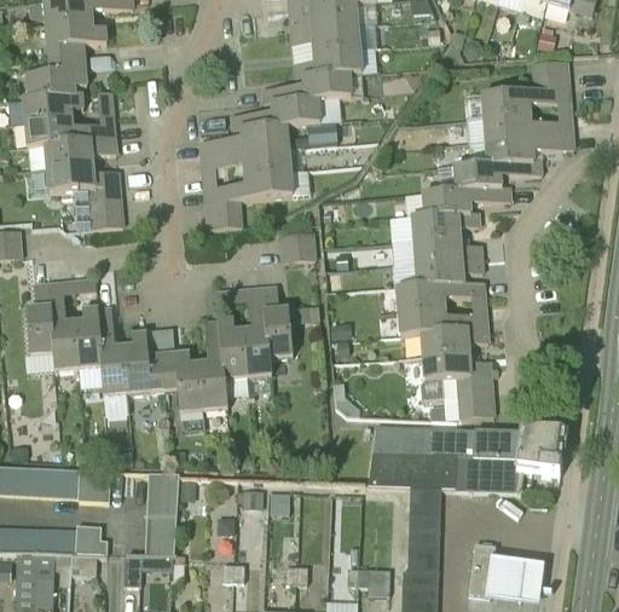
[(42,0),(45,24),(55,24),(92,21),(91,11),(132,7),(131,0),(42,0)]
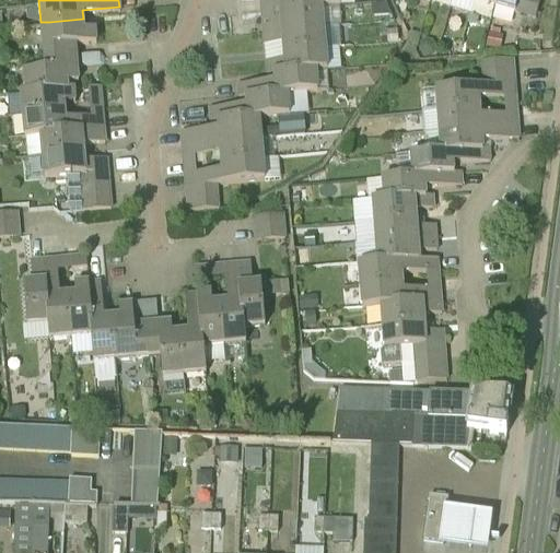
[(371,0),(371,11),(391,10),(387,0),(371,0)]
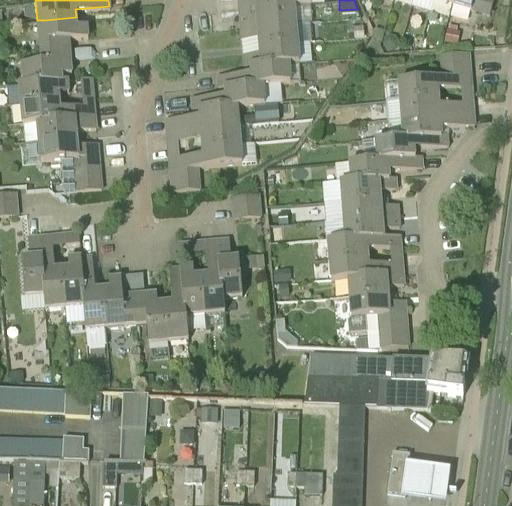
[(412,0),(411,3),(429,9),(431,0),(412,0)]
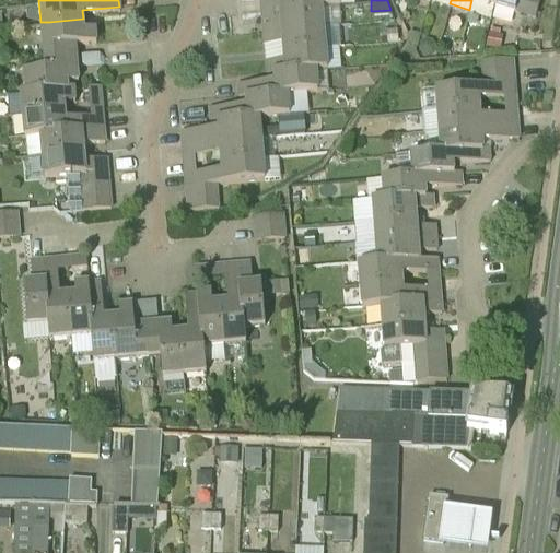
[(471,0),(469,10),(490,15),(494,2),(493,2),(494,0),(471,0)]
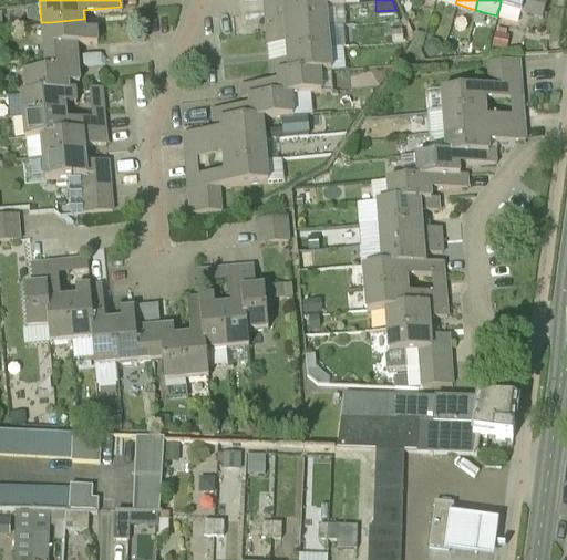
[(501,0),(500,2),(501,2),(542,14),(545,0),(501,0)]
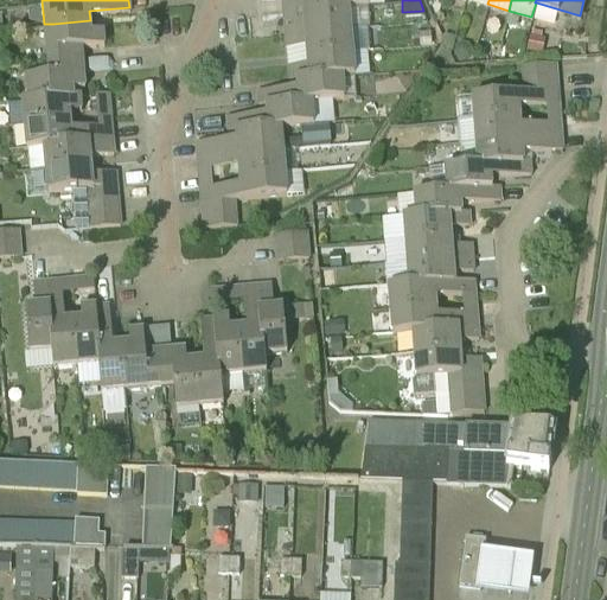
[(285,31),(352,25),(350,2),(302,7),(283,8),(285,31)]
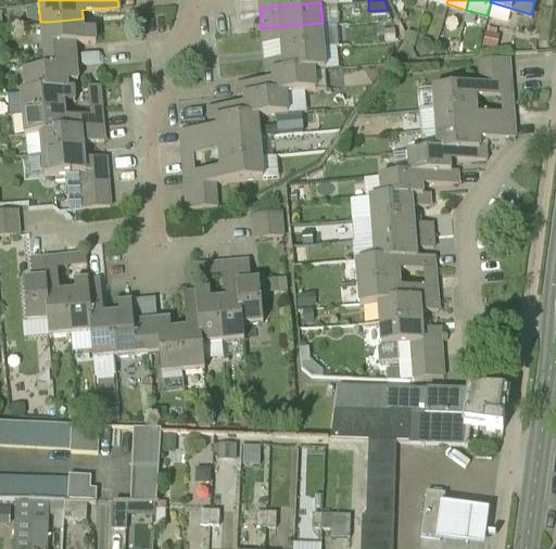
[(42,54),(75,52),(75,40),(96,39),(95,25),(83,26),(83,18),(49,22),(40,22),(42,54)]
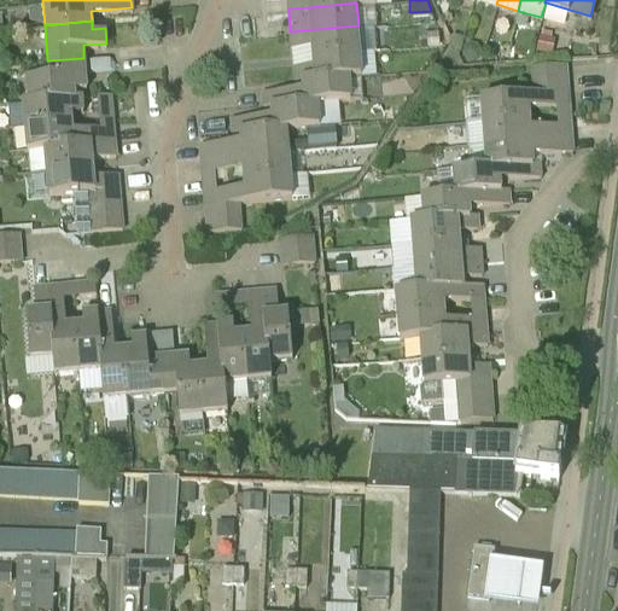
[(291,45),(312,42),(313,53),(361,48),(359,25),(290,31),(291,45)]
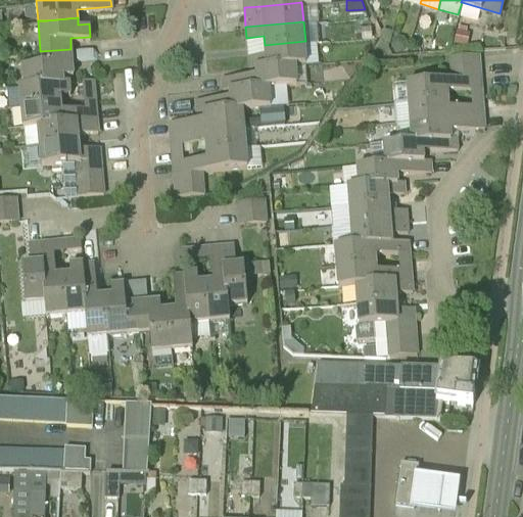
[(467,42),(471,25),(458,21),(454,39),(467,42)]
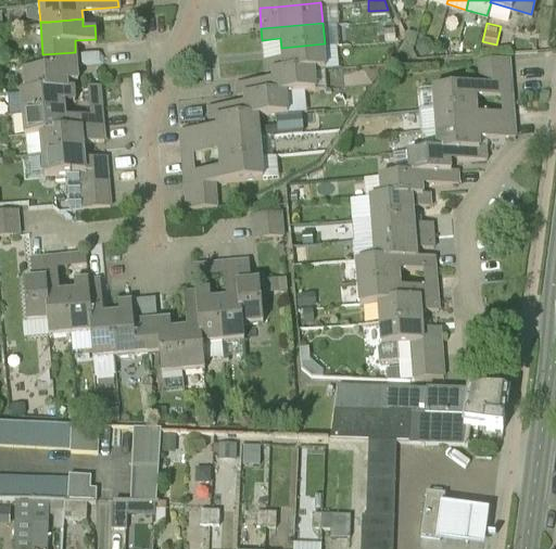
[(394,24),(383,25),(384,39),(395,38),(394,24)]
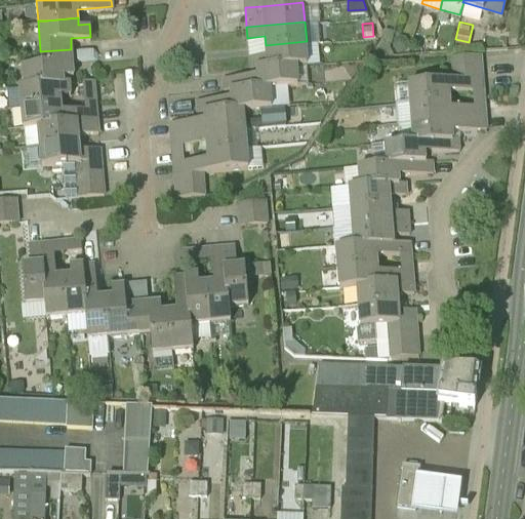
[(384,31),(388,39),(392,39),(395,29),(392,26),(388,26),(384,31)]
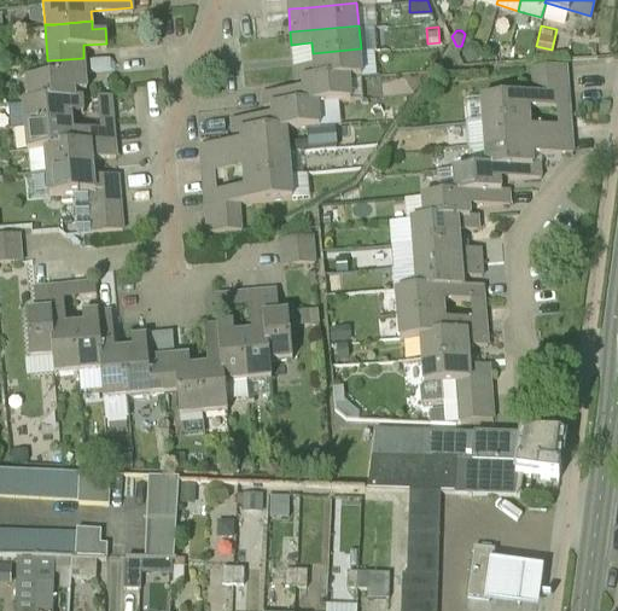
[(465,41),(462,48),(466,54),(472,57),(478,54),(481,46),(477,40),(471,38),(465,41)]
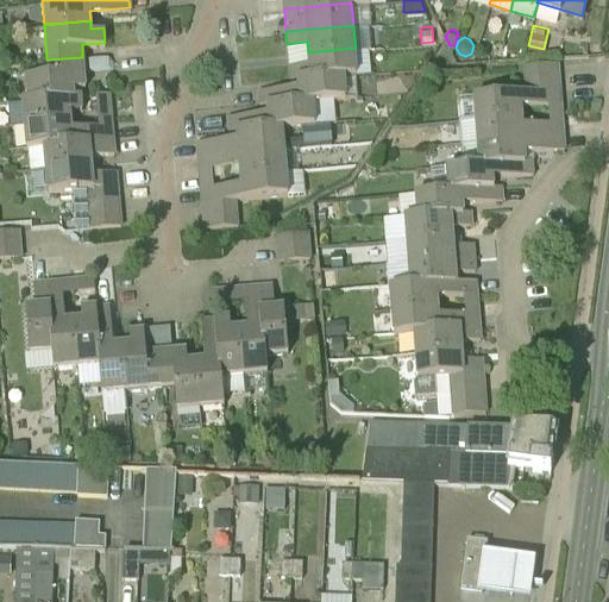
[(504,43),(491,41),(490,55),(502,56),(504,43)]
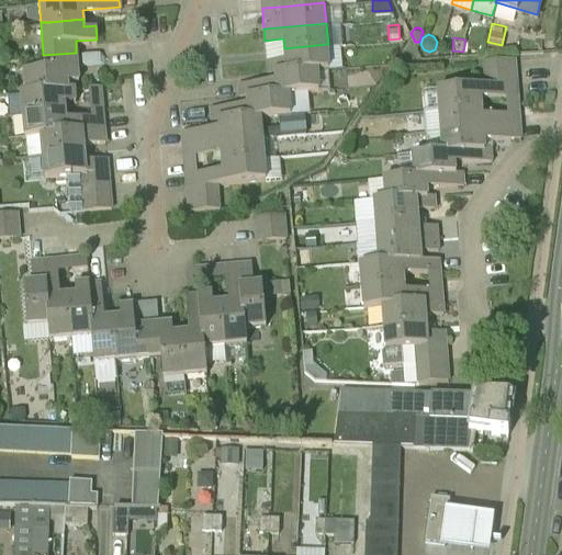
[(274,69),(318,66),(343,64),(340,43),(328,44),(284,48),(284,56),(267,57),(268,70),(274,69)]
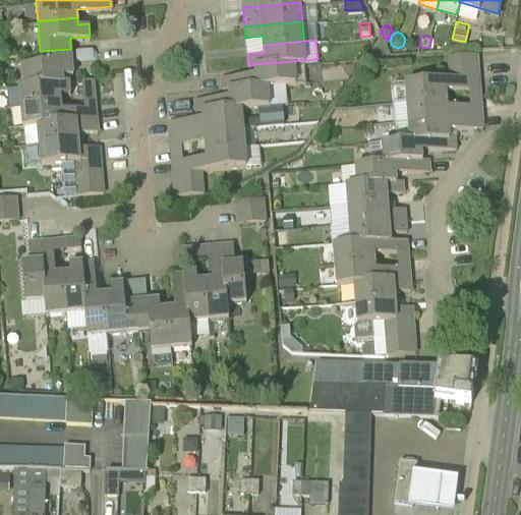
[(22,84),(24,84),(63,81),(63,79),(62,73),(72,72),(70,49),(40,51),(41,61),(21,63),(22,82),(22,84)]
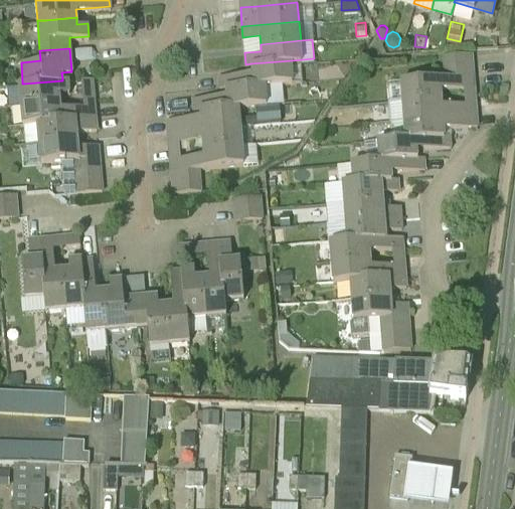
[(443,64),(472,61),(471,50),(442,52),(443,64)]
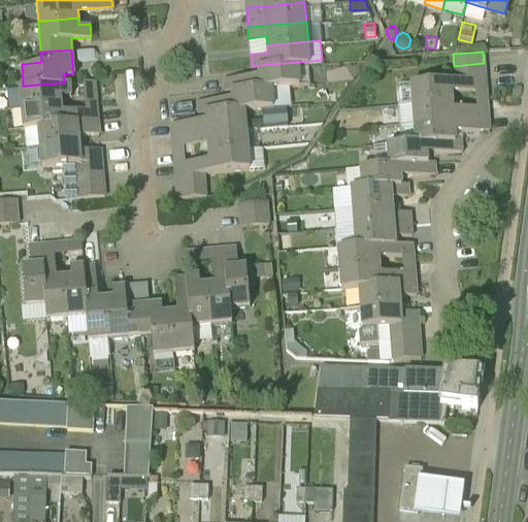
[(225,88),(231,88),(272,85),(282,84),(300,82),(299,62),(258,65),(259,73),(224,76),(225,88)]
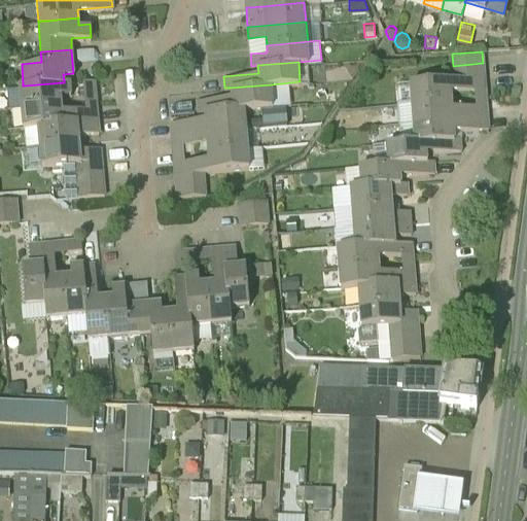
[(455,77),(484,75),(483,63),(453,66),(454,76),(455,77)]
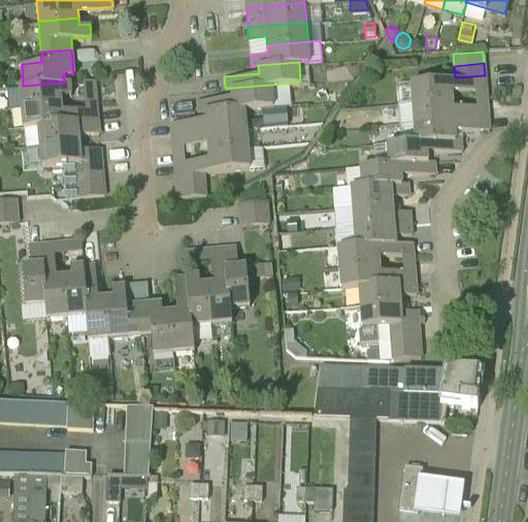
[(453,89),(475,88),(486,87),(485,75),(456,77),(455,76),(409,79),(411,100),(398,101),(398,102),(454,97),(453,89)]
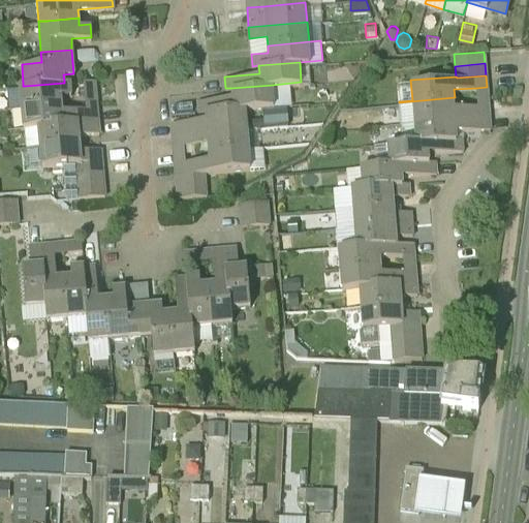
[(96,99),(95,91),(94,78),(83,79),(85,100),(96,99)]
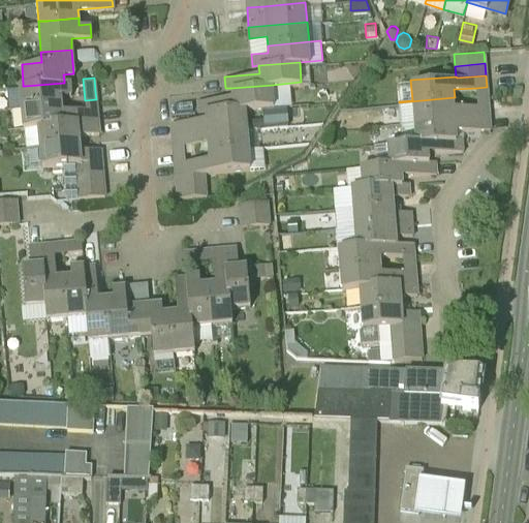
[(64,83),(25,86),(23,86),(23,84),(19,84),(21,105),(61,102),(60,94),(71,93),(69,80),(64,81),(64,83)]
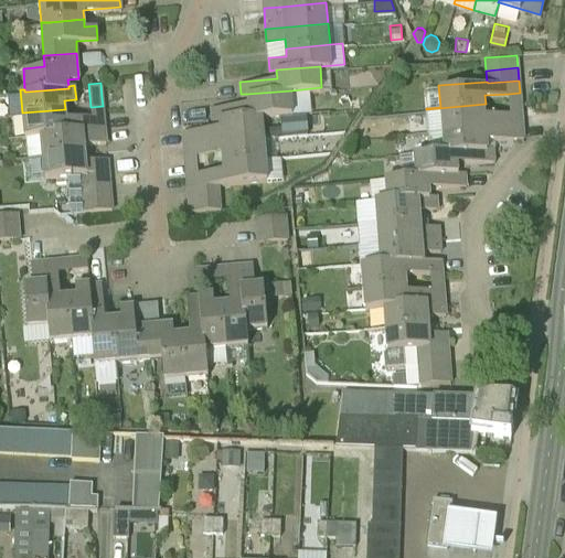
[(260,114),(262,114),(262,115),(294,111),(291,90),(247,94),(248,103),(211,106),(212,118),(219,118),(260,114)]
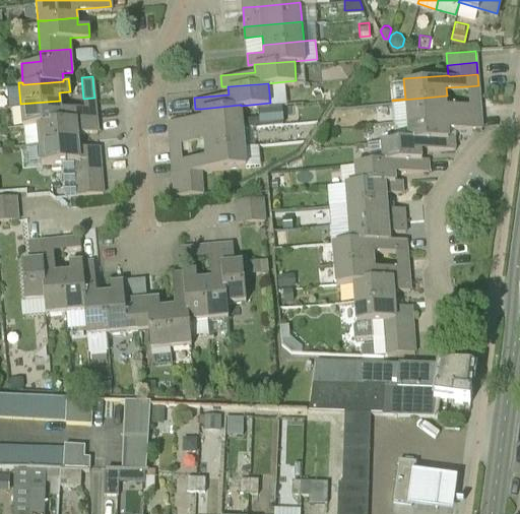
[(392,101),(393,120),(480,113),(479,102),(447,104),(447,95),(392,101)]
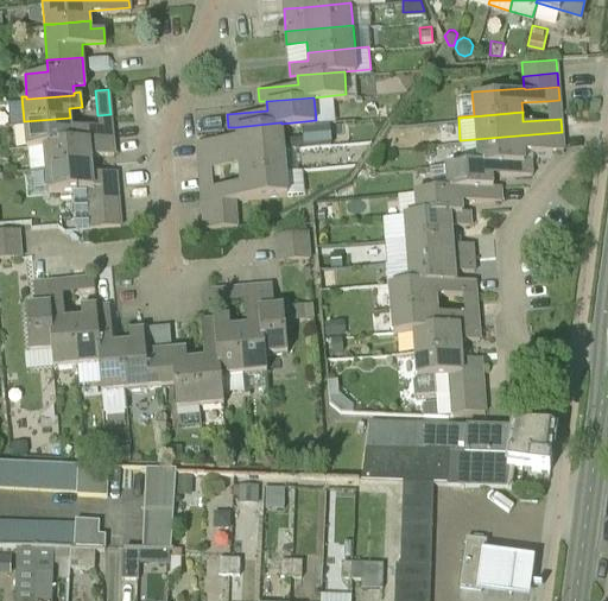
[(24,121),(25,144),(44,141),(113,137),(111,114),(97,115),(99,124),(71,126),(70,118),(24,121)]
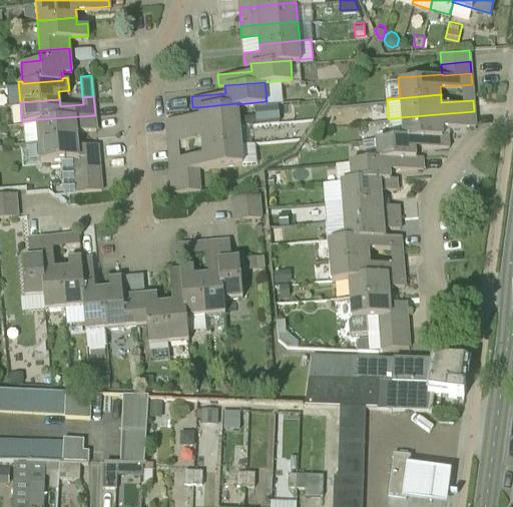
[(254,103),(255,113),(255,120),(280,118),(278,101),(254,103)]
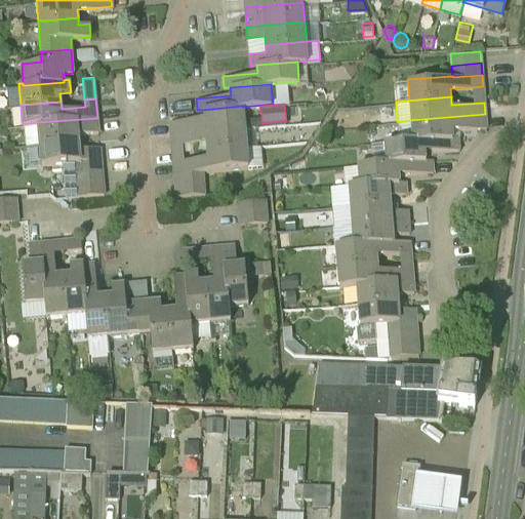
[(170,132),(245,126),(243,107),(242,107),(242,106),(203,110),(204,117),(169,120),(170,132)]
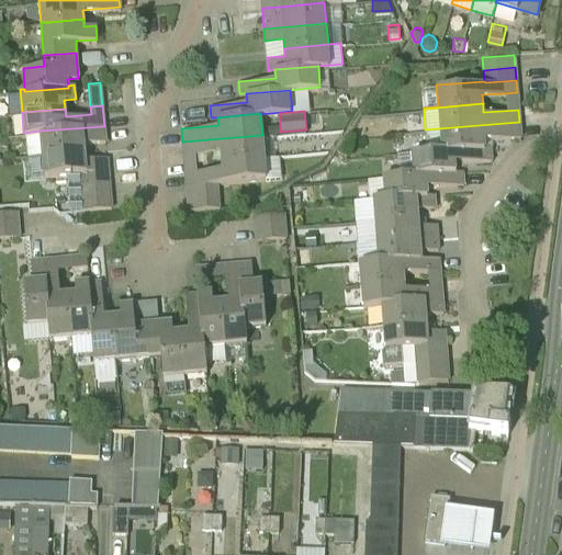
[(519,122),(425,129),(427,148),(427,149),(441,148),(484,146),(483,137),(520,135),(519,122)]
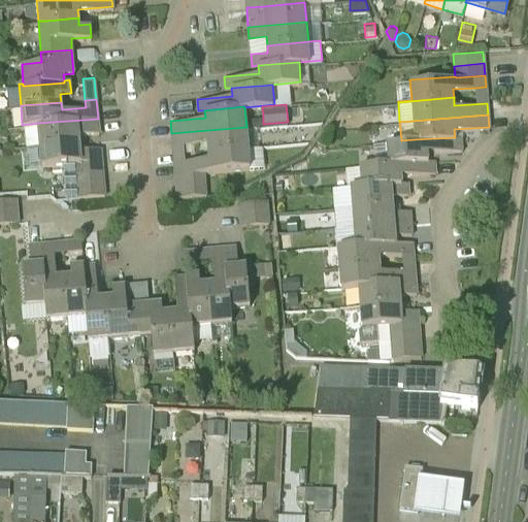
[(98,119),(38,123),(39,143),(79,140),(78,132),(99,131),(98,119)]
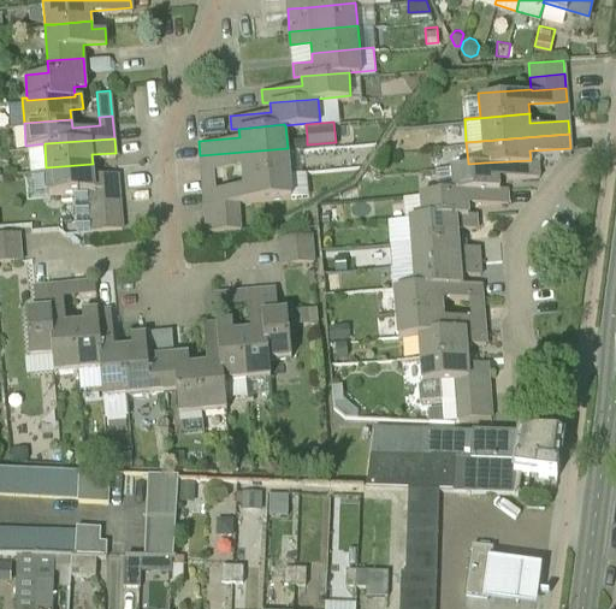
[(246,173),(289,170),(288,148),(200,155),(202,178),(215,177),(214,167),(244,165),(246,173)]
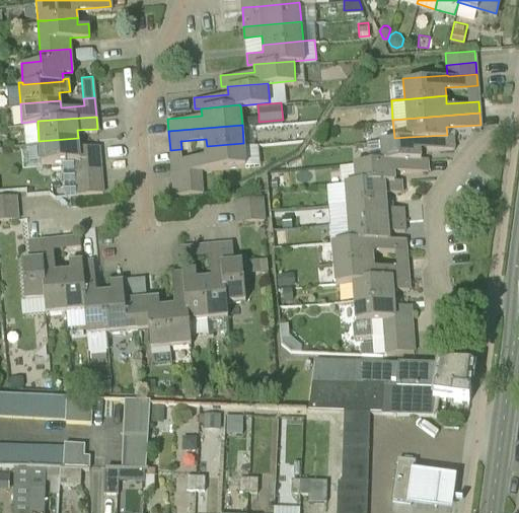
[(379,138),(379,139),(381,158),(381,160),(421,156),(420,148),(454,146),(453,134),(447,135),(408,137),(394,138),(394,137),(379,138)]
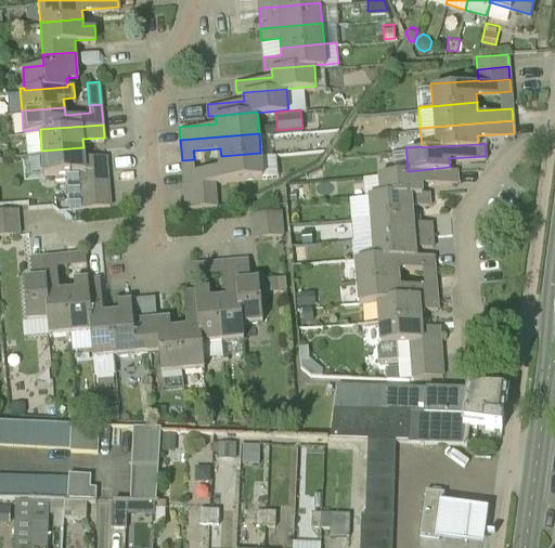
[(80,181),(107,179),(105,153),(84,155),(84,147),(41,151),(43,172),(79,169),(80,181)]
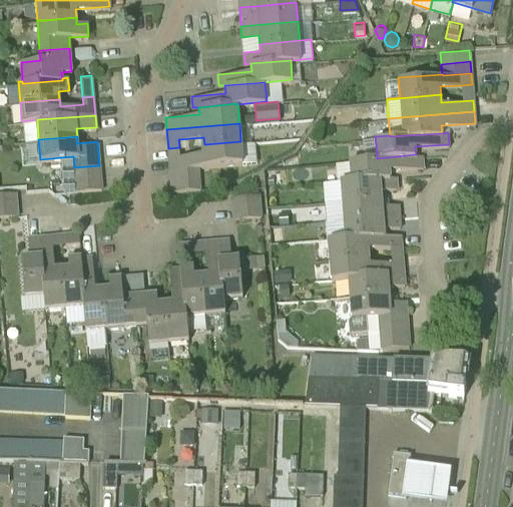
[(197,164),(198,165),(242,161),(240,141),(204,144),(205,153),(180,155),(179,147),(168,148),(170,167),(197,164)]
